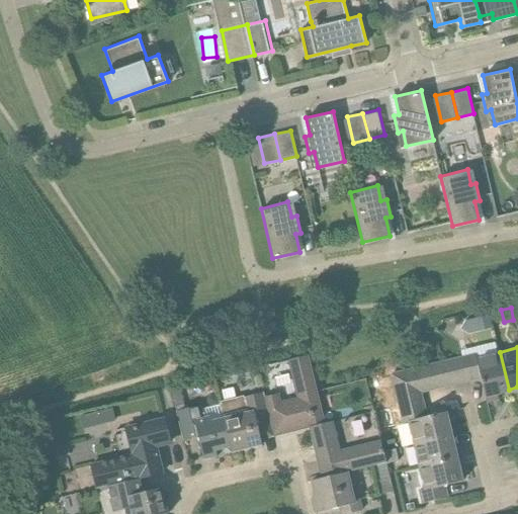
[(500,352),(476,358),(480,375),(486,401),(498,398),(497,393),(509,390),(500,352)]
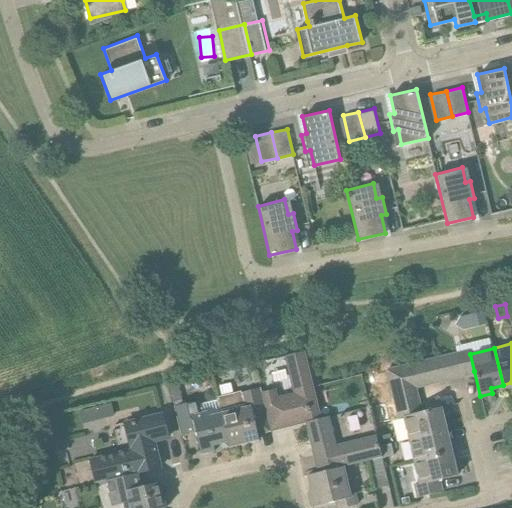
[(457,351),(462,374),(474,371),(470,354),(469,349),(457,351)]
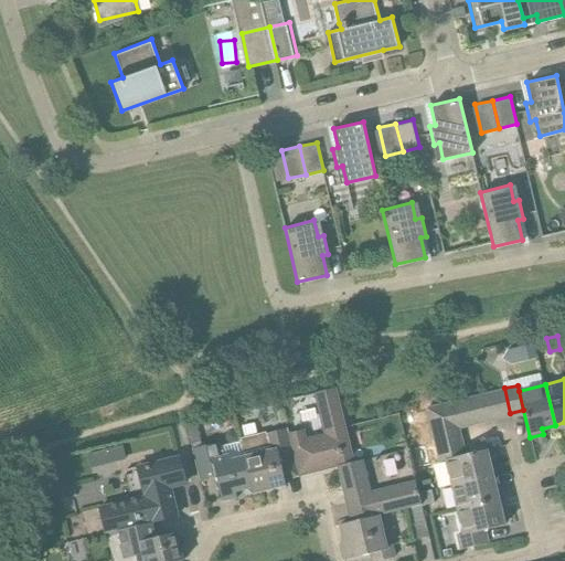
[(337,465),(353,461),(336,387),(313,391),(323,433),(305,437),(302,429),(288,432),(297,467),(298,474),(337,465)]
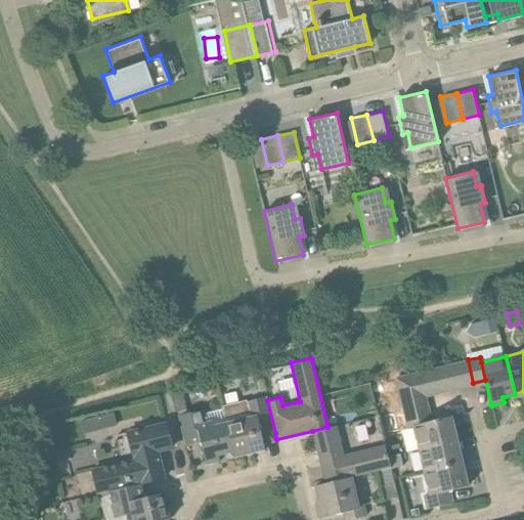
[(473,383),(468,359),(455,362),(462,386),(473,383)]
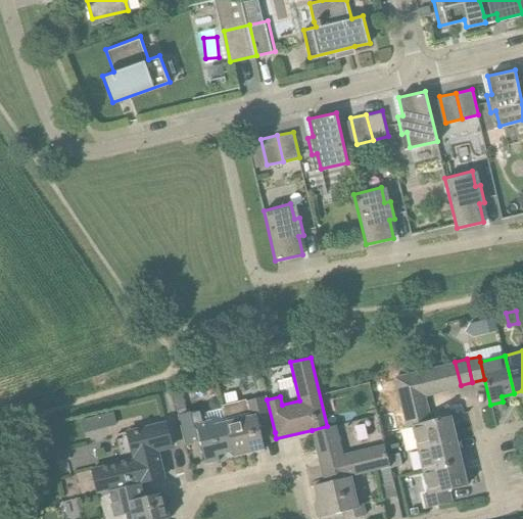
[(461,385),(455,362),(443,365),(448,388),(461,385)]
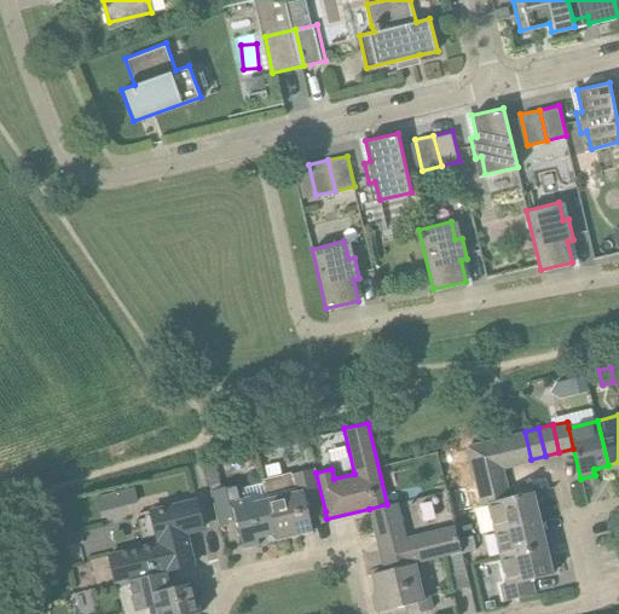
[(510,435),(518,462),(531,459),(525,432),(510,435)]
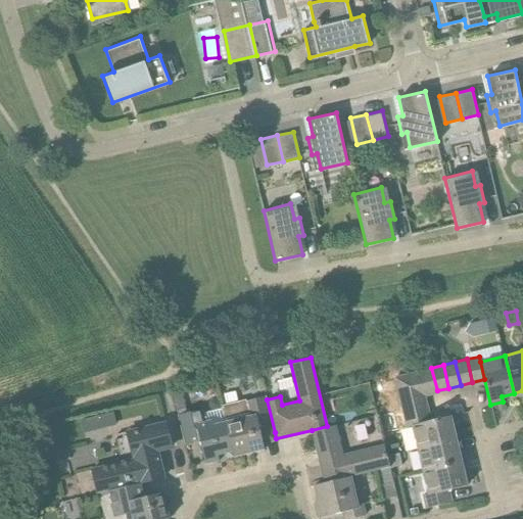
[(429,368),(426,369),(431,392),(434,391),(437,390),(431,368),(429,368)]
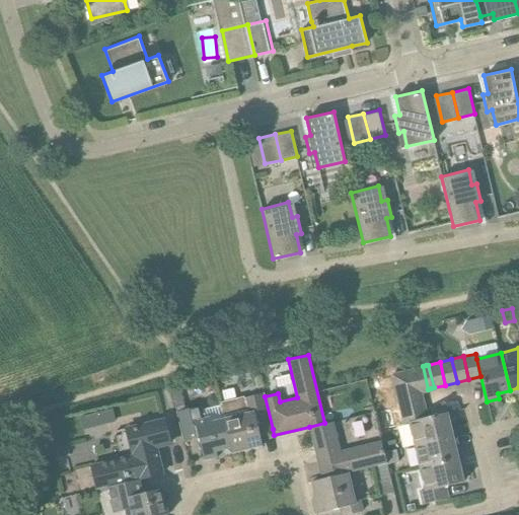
[(428,389),(423,366),(391,373),(421,391),(428,389)]
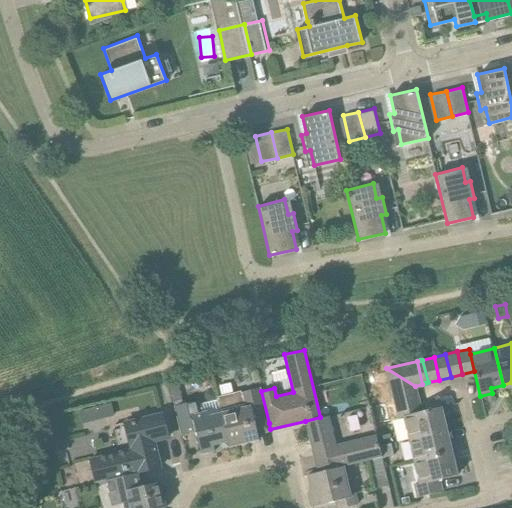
[(415,386),(386,368),(394,403),(418,398),(415,386)]
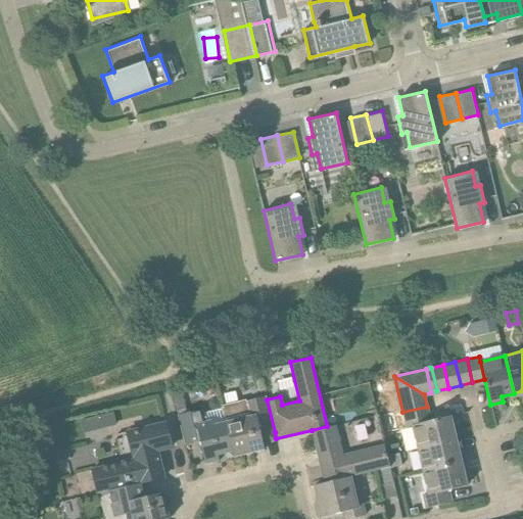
[(275,432),(267,399),(265,395),(245,399),(249,416),(223,422),(229,450),(232,450),(233,455),(264,447),(260,435),(275,432)]
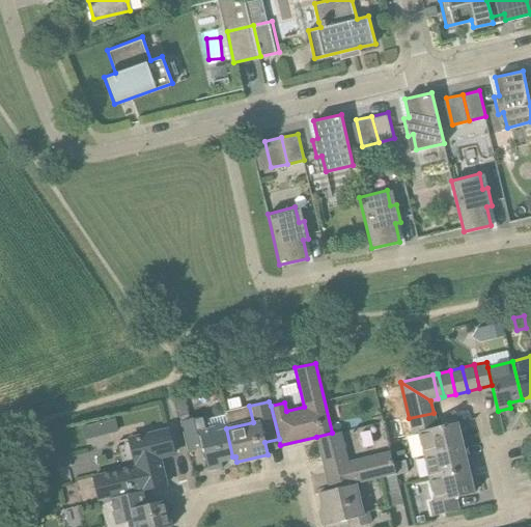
[(221,460),(232,456),(226,428),(216,431),(215,426),(208,427),(204,414),(179,420),(187,449),(202,446),(208,469),(222,466),(221,460)]
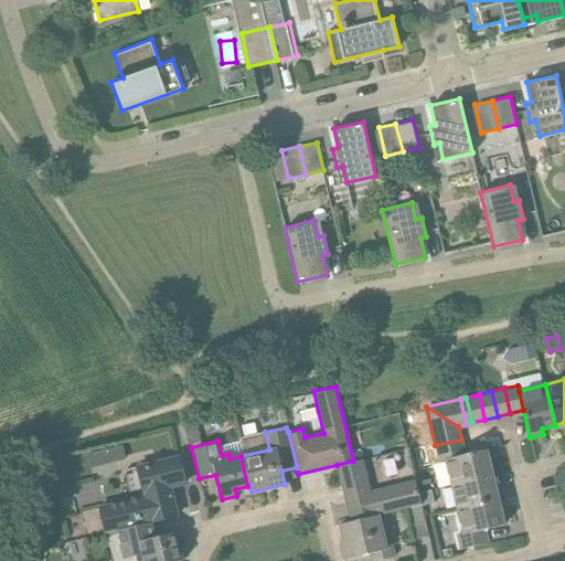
[(112,459),(125,456),(121,443),(108,446),(112,459)]
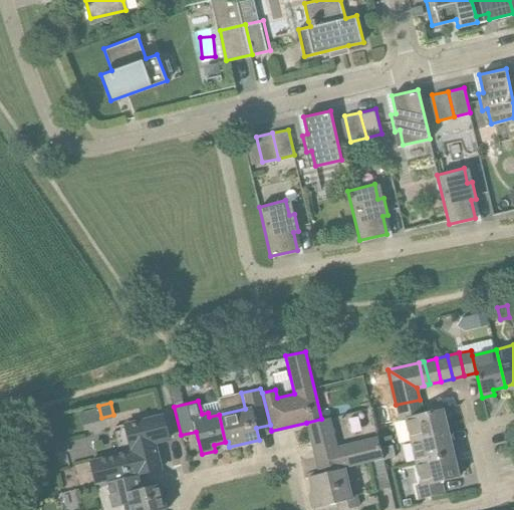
[(450,418),(447,406),(405,417),(410,438),(447,429),(445,419),(450,418)]
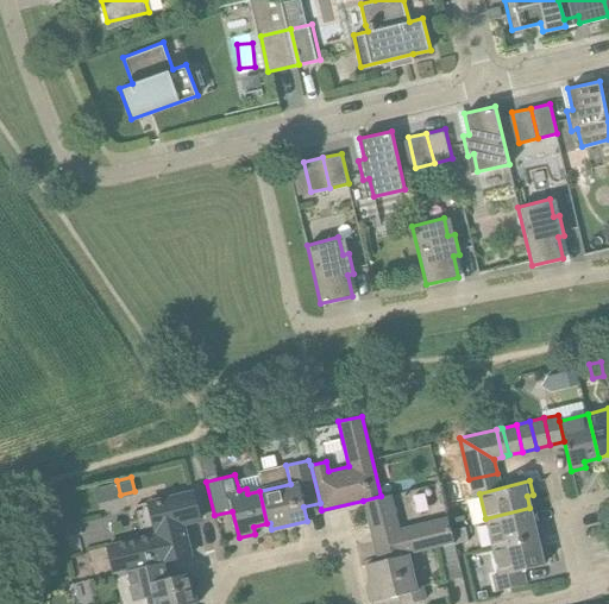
[(125,570),(163,561),(189,554),(182,523),(199,518),(192,490),(146,501),(154,530),(105,542),(112,573),(125,570)]
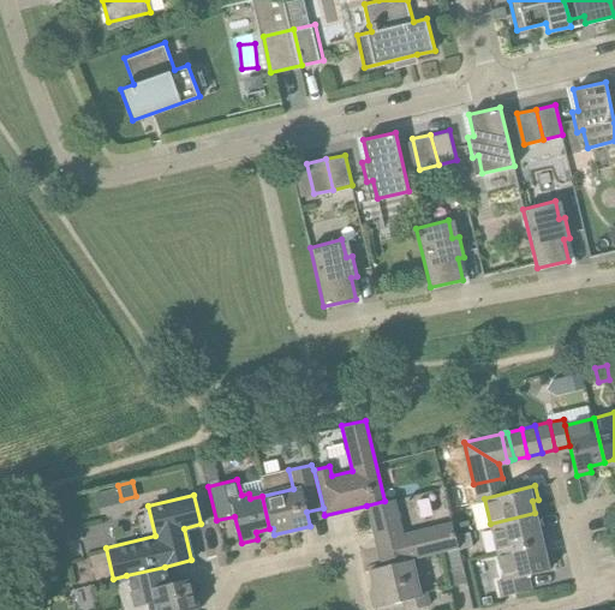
[(442,551),(459,548),(454,534),(452,521),(402,533),(394,498),(384,501),(366,506),(376,546),(382,545),(386,564),(411,558),(442,551)]
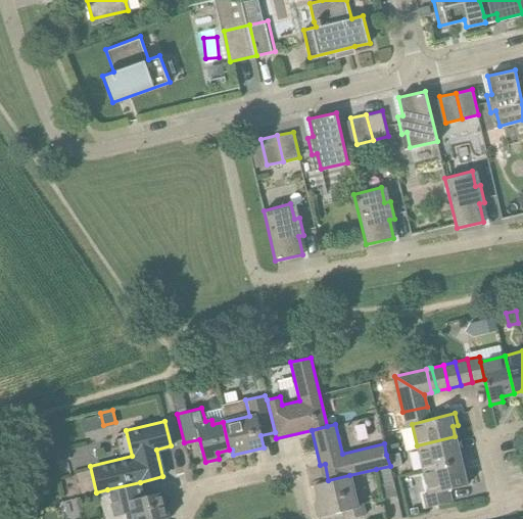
[(422,468),(466,458),(465,454),(460,456),(455,436),(417,445),(422,468)]
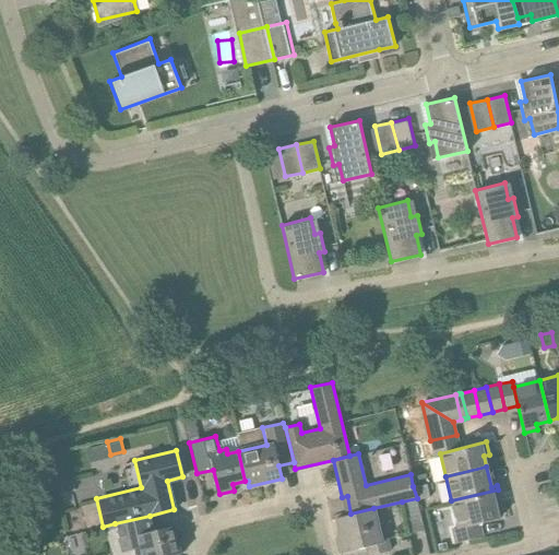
[(413,486),(417,498),(429,496),(426,483),(413,486)]
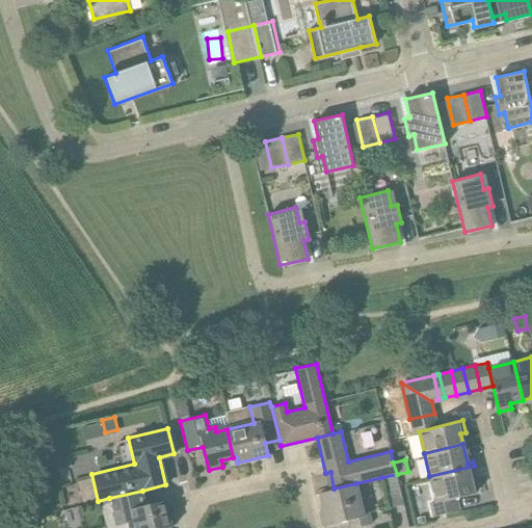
[(429,502),(433,516),(458,509),(455,497),(474,492),(471,479),(477,478),(474,466),(429,476),(435,501),(429,502)]
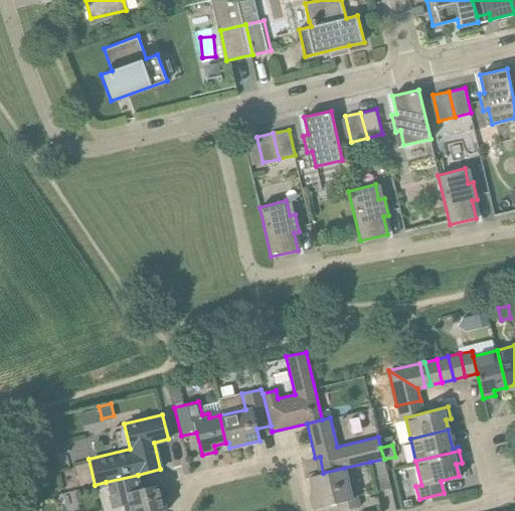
[(384,459),(370,462),(377,490),(390,487),(384,459)]
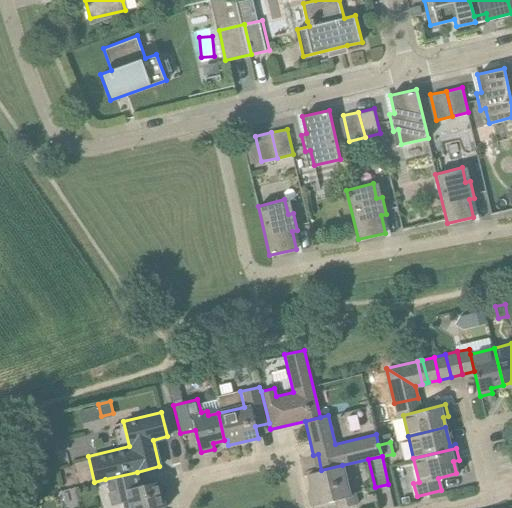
[(307,490),(311,505),(335,499),(337,507),(357,503),(354,491),(348,492),(342,465),(321,470),(307,473),(311,489),(307,490)]
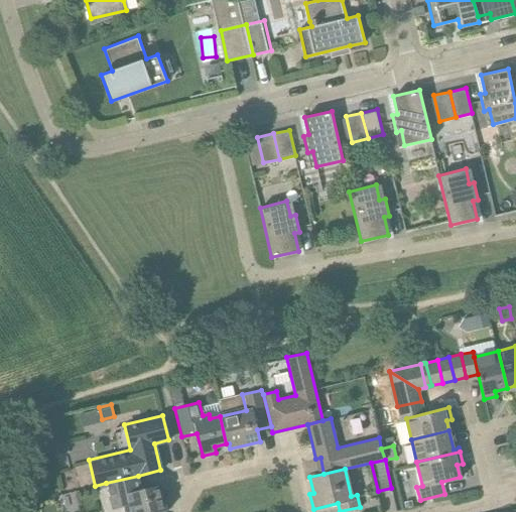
[(113,508),(124,506),(125,511),(158,511),(167,510),(161,485),(141,490),(138,476),(106,483),(113,508)]
